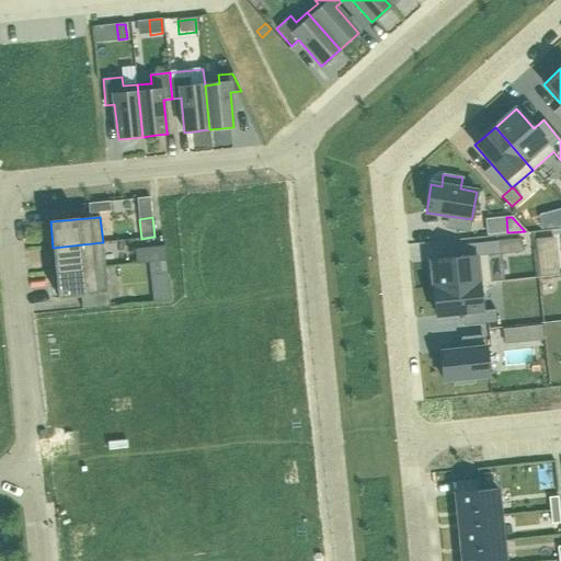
[(172,235),(163,236),(164,248),(173,248),(172,235)]
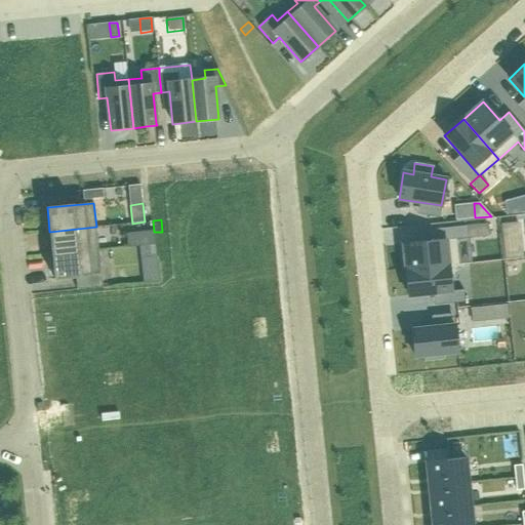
[(519,221),(501,224),(502,240),(521,238),(519,221)]
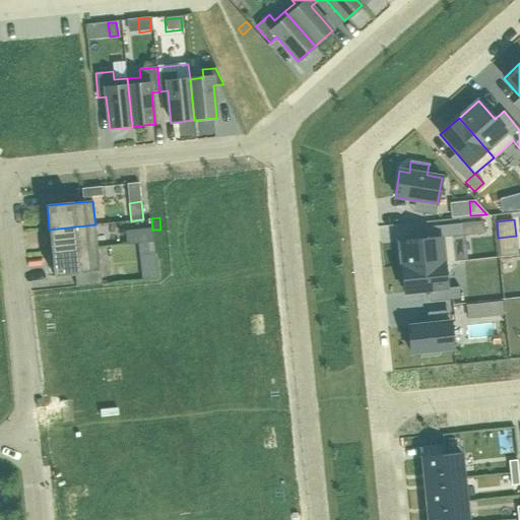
[(462,223),(464,236),(482,234),(481,221),(462,223)]
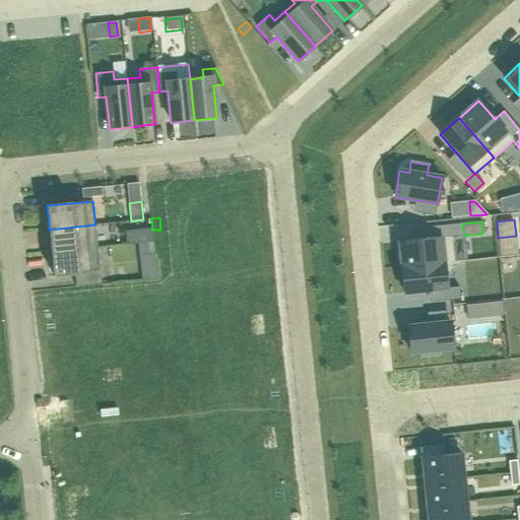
[(462,223),(454,224),(455,237),(464,236),(462,223)]
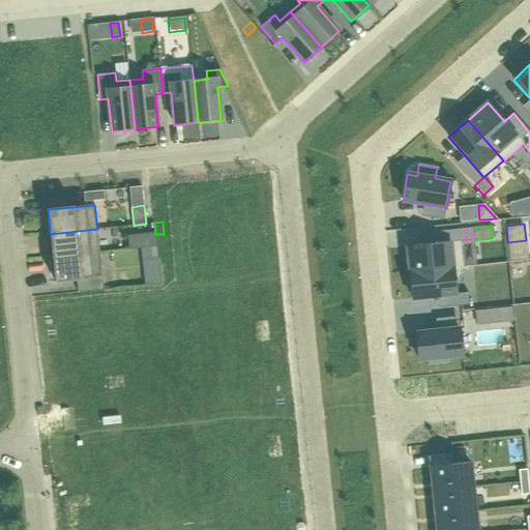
[(97,229),(50,234),(53,258),(91,254),(91,255),(99,254),(99,253),(97,229)]
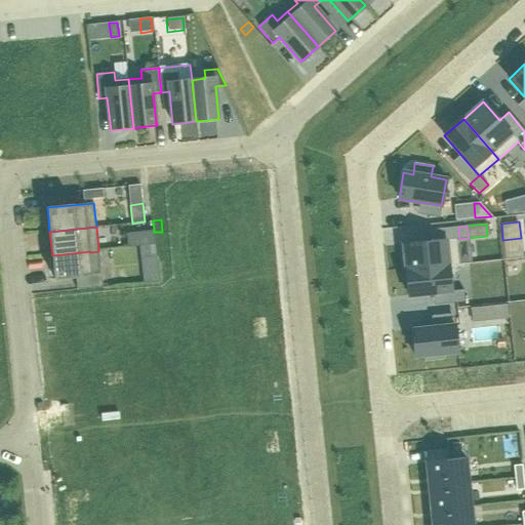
[(146,233),(138,234),(139,246),(147,245),(155,244),(154,232),(146,233)]
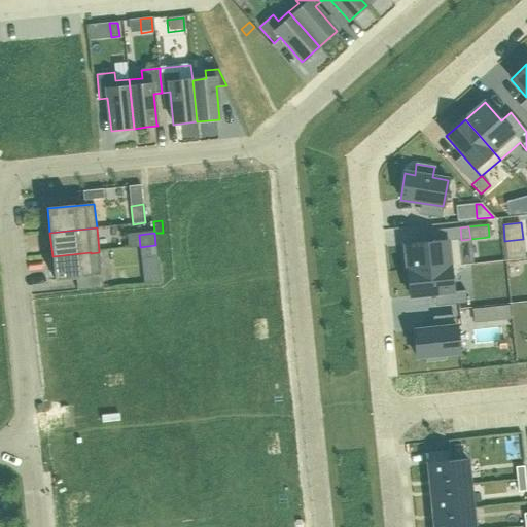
[(458,240),(405,245),(408,271),(451,267),(451,268),(460,267),(458,240)]
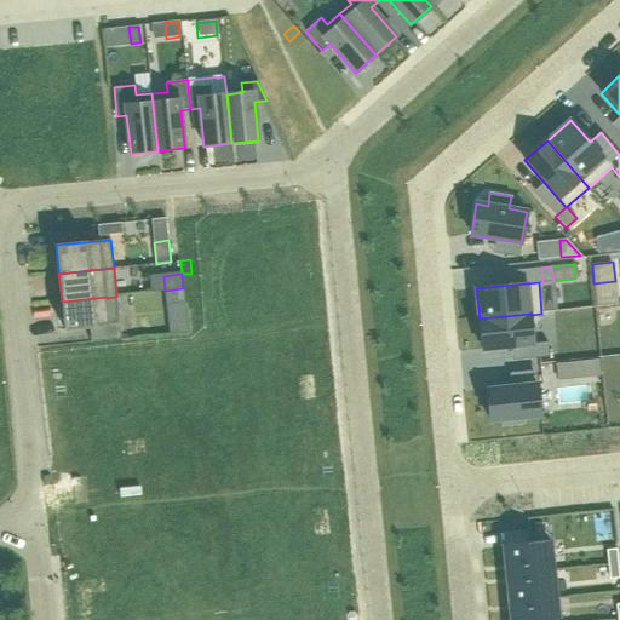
[(183,288),(173,290),(174,304),(184,303),(183,288)]
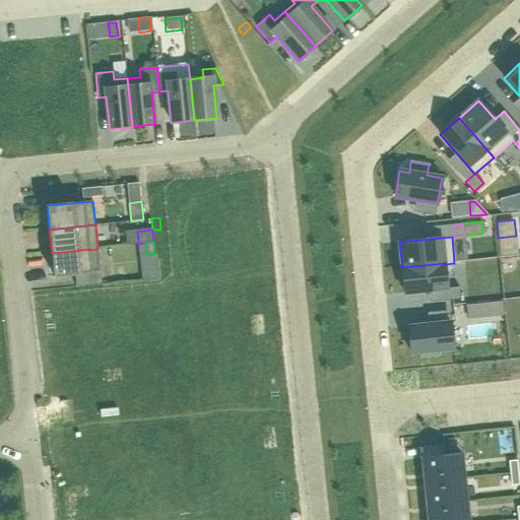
[(89,249),(52,253),(54,276),(75,274),(76,286),(76,287),(102,284),(98,249),(89,250),(89,249)]
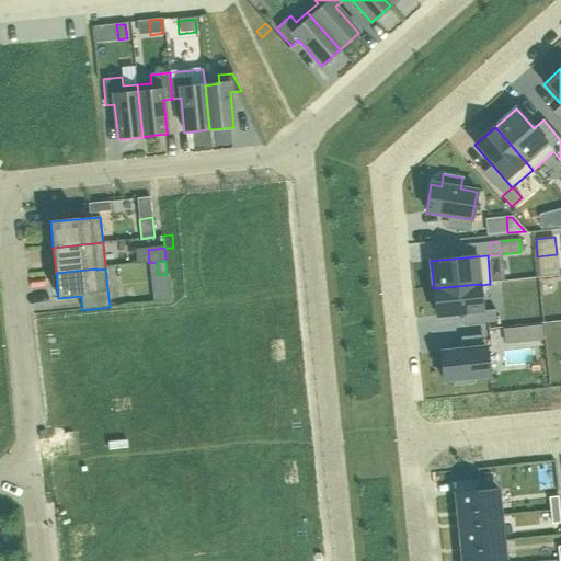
[(215,271),(206,272),(207,285),(216,284),(215,271)]
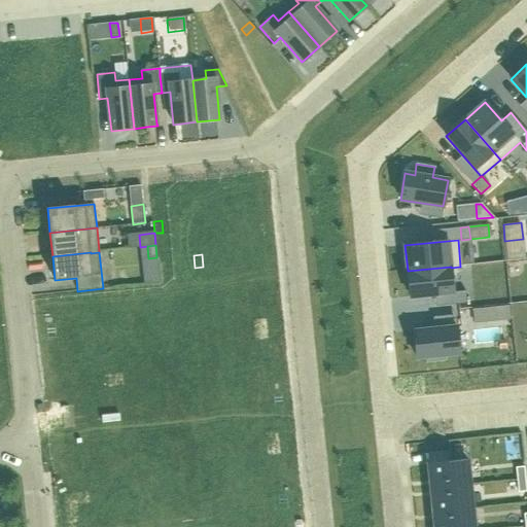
[(451,267),(408,271),(410,296),(453,292),(451,268),(451,267)]
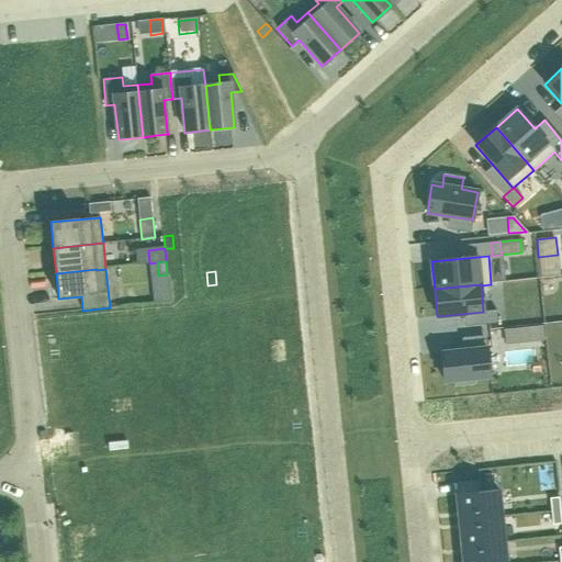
[(496,310),(487,311),(489,324),(497,323),(496,310)]
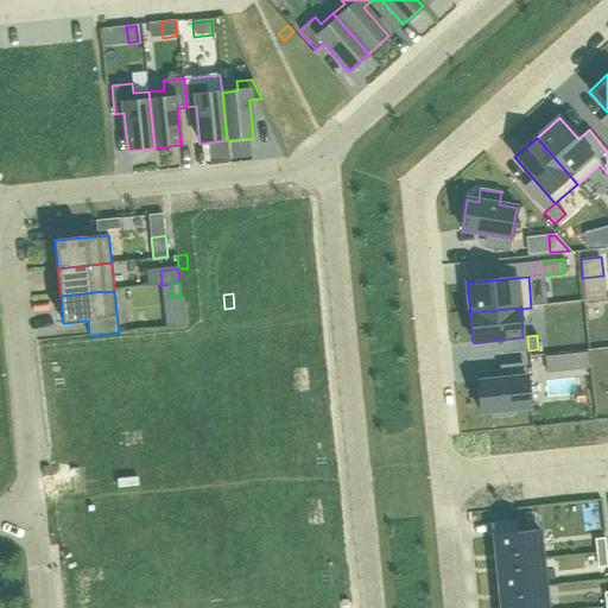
[(587,353),(565,354),(568,371),(588,368),(587,353)]
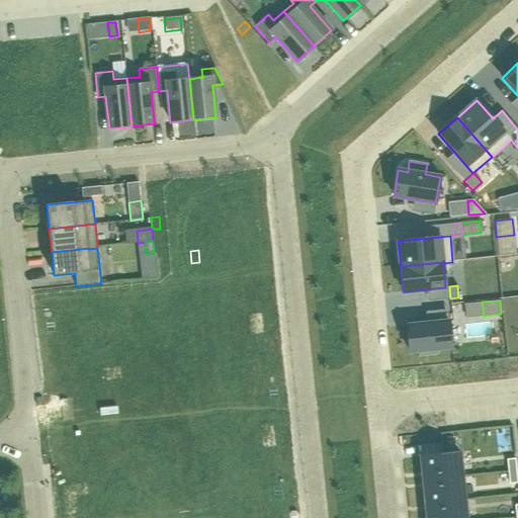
[(449,322),(407,326),(409,352),(419,351),(419,356),(437,354),(437,349),(451,348),(449,322)]
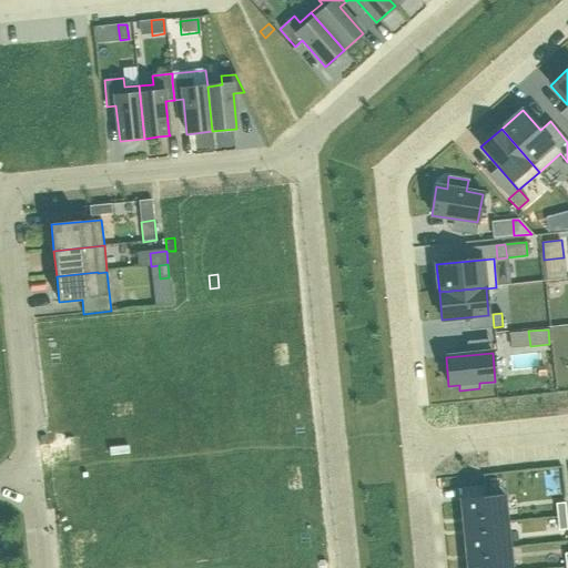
[(504,496),(462,500),(464,527),(507,523),(504,496)]
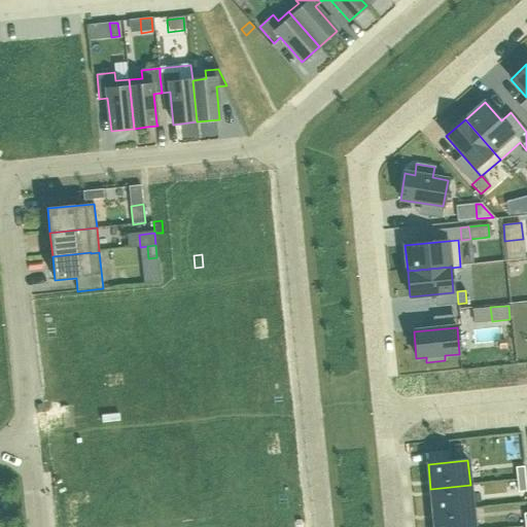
[(524,466),(516,467),(517,480),(525,479),(524,466)]
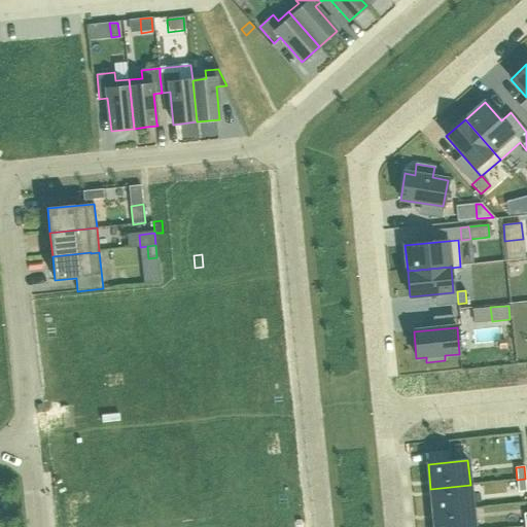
[(525,479),(517,480),(518,492),(526,491),(525,479)]
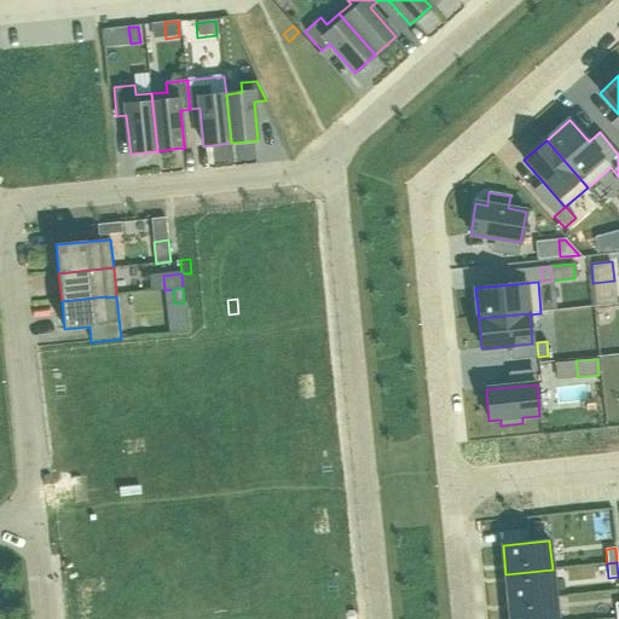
[(553,570),(505,574),(509,601),(555,596),(553,570)]
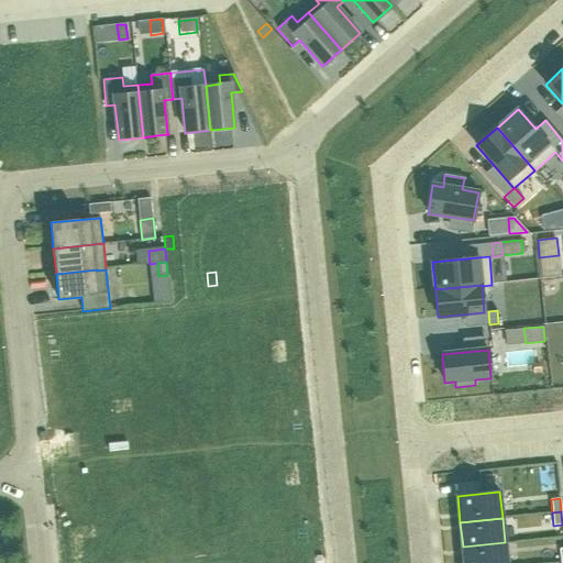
[(506,562),(505,542),(463,547),(464,562),(506,562)]
